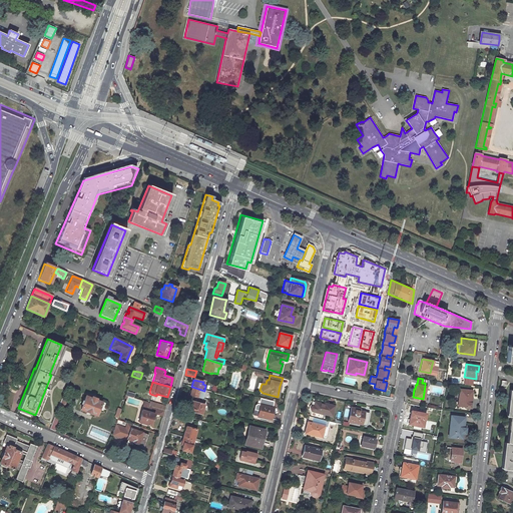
[(190,396),(196,397),(197,397),(202,398),(204,391),(192,387),(190,396)]
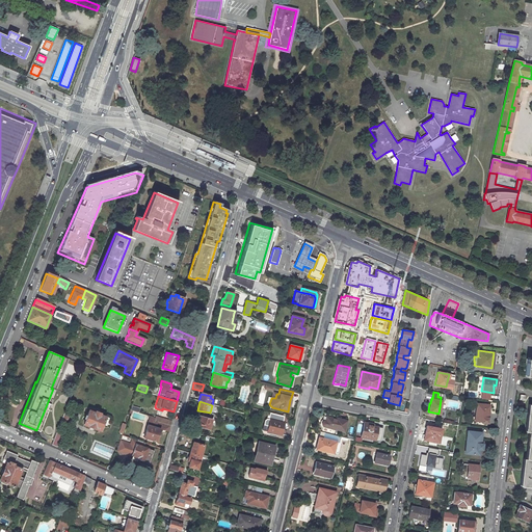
[(476,403),(475,416),(488,418),(488,413),(486,413),(487,404),(476,403)]
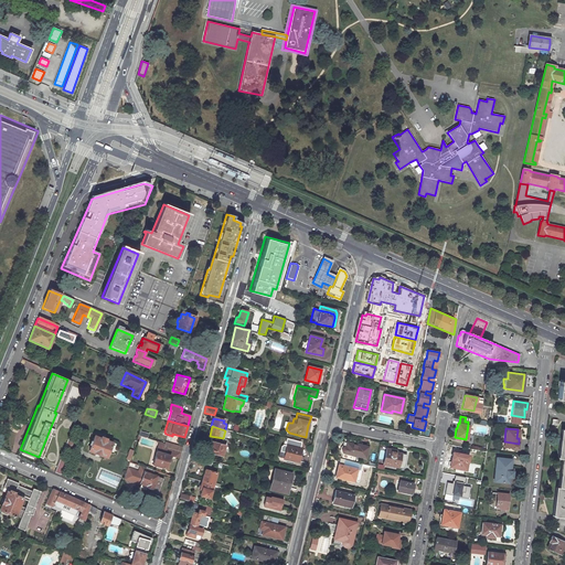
[(564,429),(562,429),(558,458),(562,459),(560,488),(556,488),(553,516),(564,518),(564,429)]
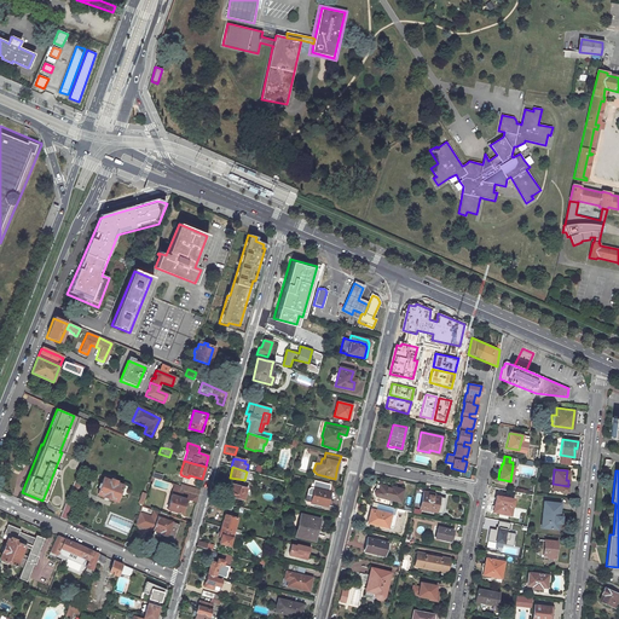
[(109,481),(103,478),(97,493),(115,502),(121,486),(115,482),(115,481),(109,479),(109,481)]
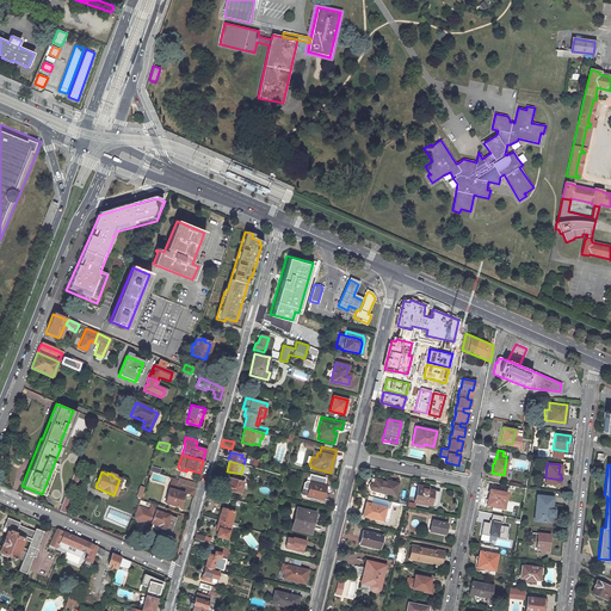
[(322,499),(326,485),(323,485),(326,477),(309,474),(307,481),(309,481),(307,495),(322,499)]
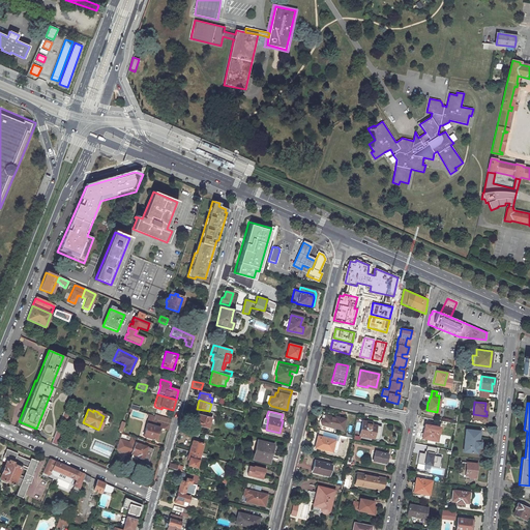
[(200,415),(198,424),(208,428),(212,414),(202,412),(201,415),(200,415)]
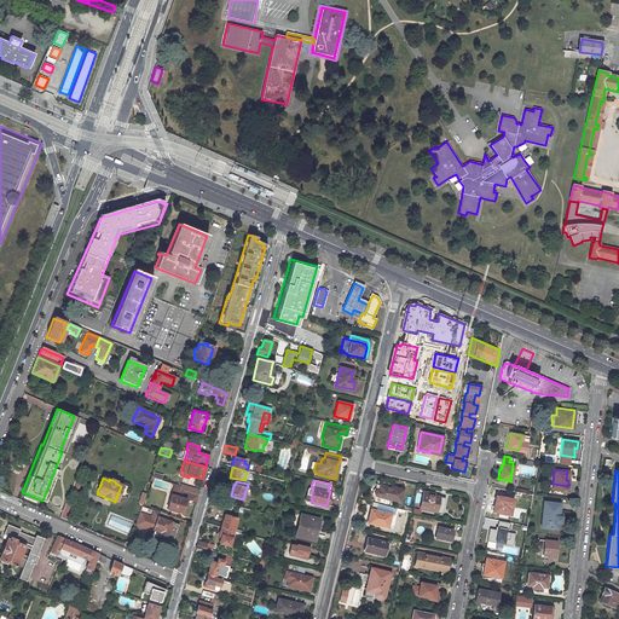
[(173,484),(171,496),(167,509),(181,514),(185,499),(196,502),(197,496),(181,491),(180,486),(173,484)]
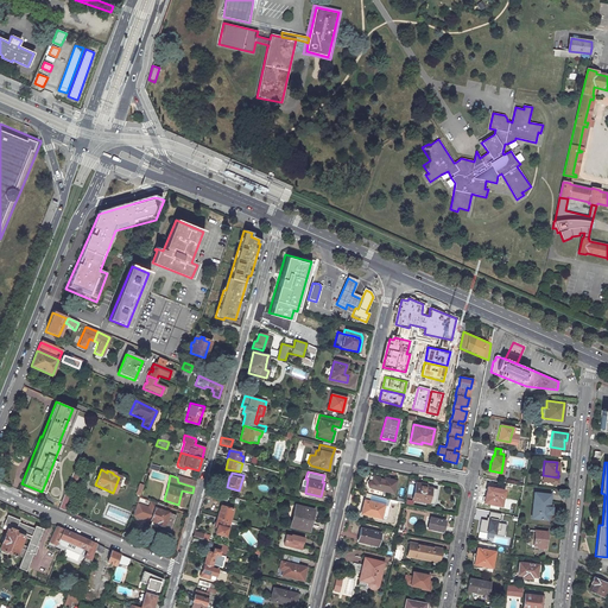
[(371,488),(393,493),(397,481),(385,477),(384,480),(380,479),(380,477),(373,476),(372,480),(371,481),(369,481),(368,483),(368,485),(369,486),(369,488),(371,488)]
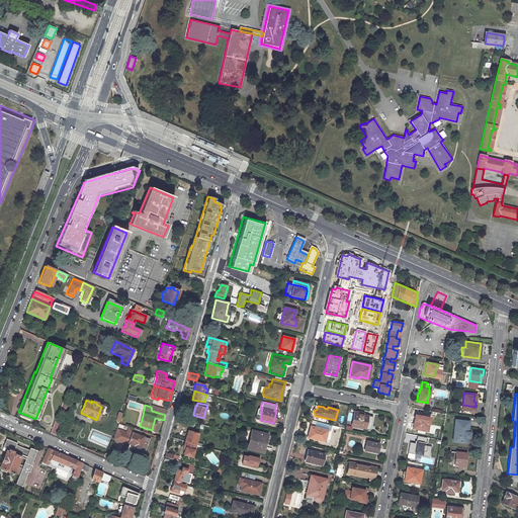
[(363,415),(354,413),(351,426),(365,428),(367,416),(363,415)]
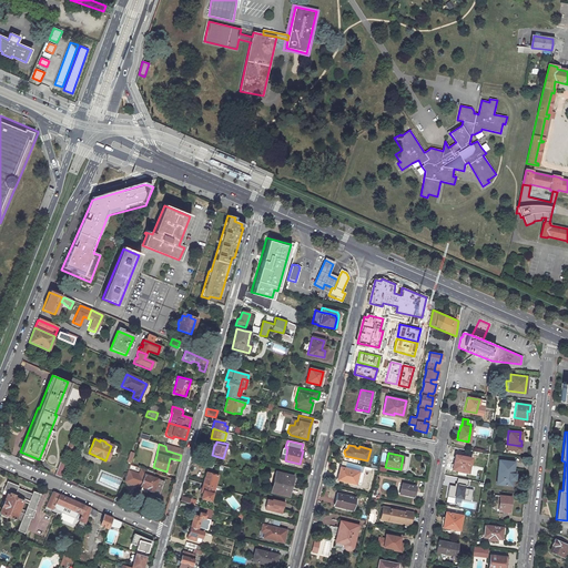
[(470,457),(455,454),(453,464),(450,463),(449,465),(448,467),(449,470),(454,472),(455,470),(468,473),(470,457)]
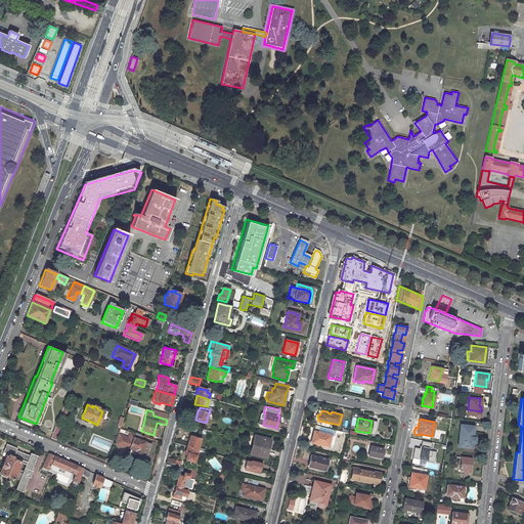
[(55,425),(50,438),(54,440),(59,427),(55,425)]
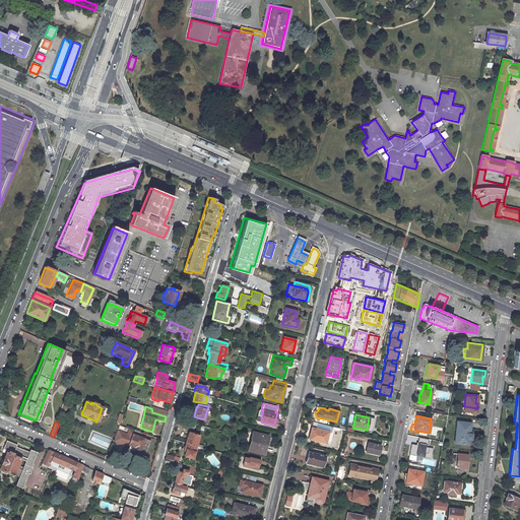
[(454,427),(452,443),(463,444),(463,439),(466,439),(468,439),(469,434),(465,434),(466,429),(467,429),(468,423),(451,421),(450,427),(454,427)]
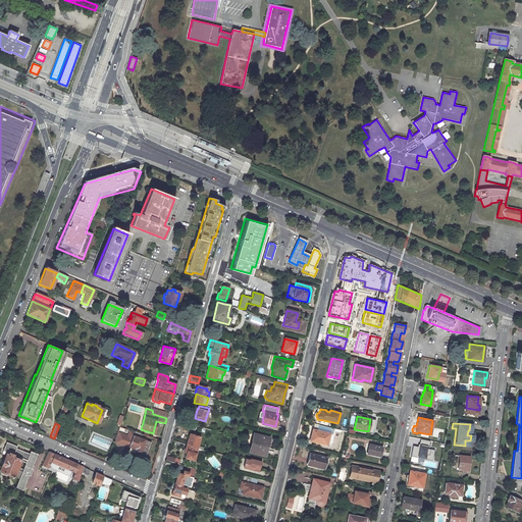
[(152,444),(140,439),(142,434),(128,430),(127,434),(126,436),(132,438),(128,446),(128,447),(135,449),(133,453),(147,458),(152,444)]
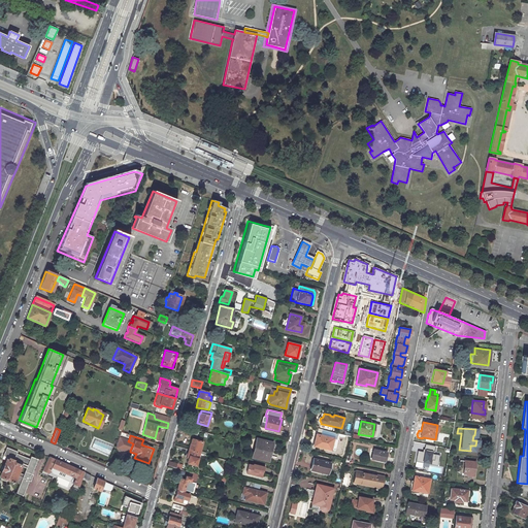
[(332,438),(316,435),(315,441),(317,442),(316,447),(330,450),(332,438)]
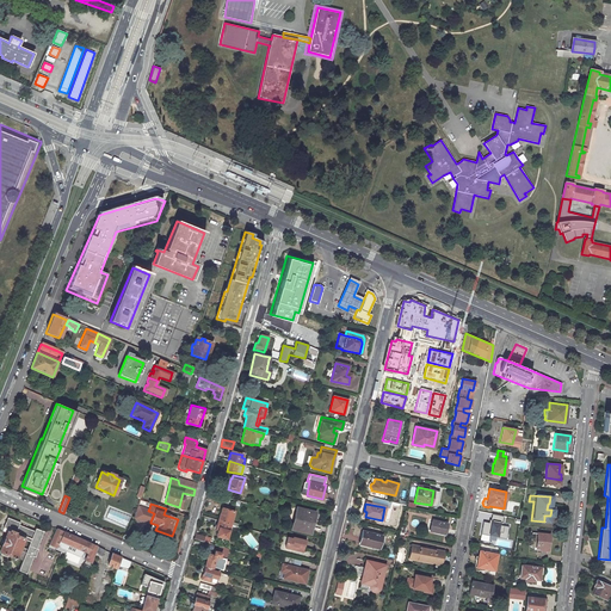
[(222,508),(218,520),(223,523),(230,524),(234,512),(222,508)]
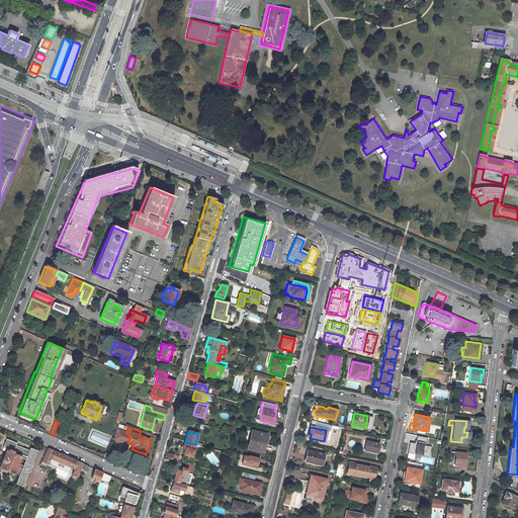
[(262,451),(265,440),(266,440),(268,440),(269,435),(251,431),(247,447),(253,449),(262,451)]
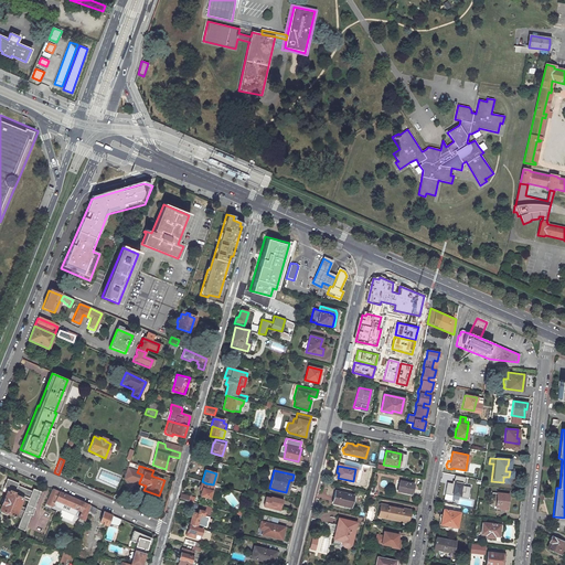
[(19,484),(7,479),(3,488),(9,490),(8,492),(7,492),(0,508),(0,510),(1,511),(0,511),(0,512),(7,515),(8,513),(20,519),(17,528),(23,530),(30,514),(31,514),(34,508),(33,508),(40,491),(33,489),(32,491),(18,486),(19,484)]
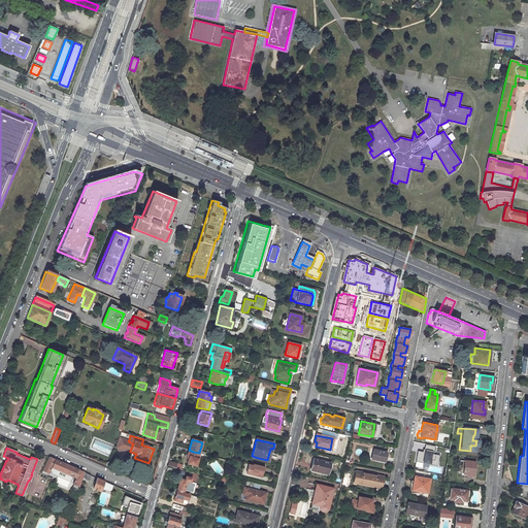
[(258,459),(268,462),(269,461),(271,449),(270,449),(267,460),(258,458),(258,459)]
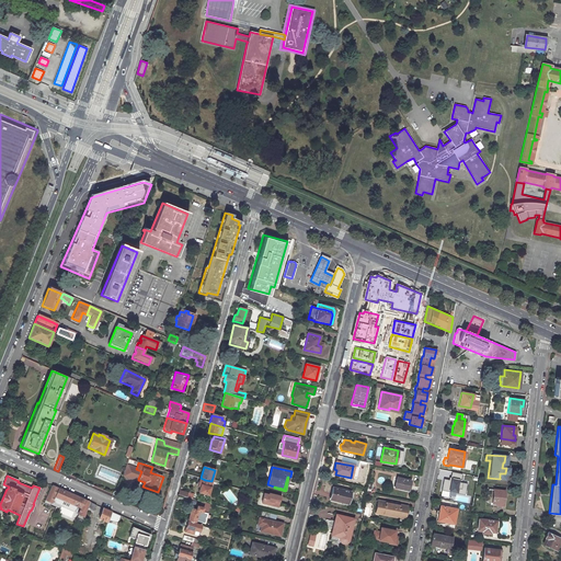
[(411,480),(397,477),(393,487),(407,490),(408,484),(410,485),(411,480)]
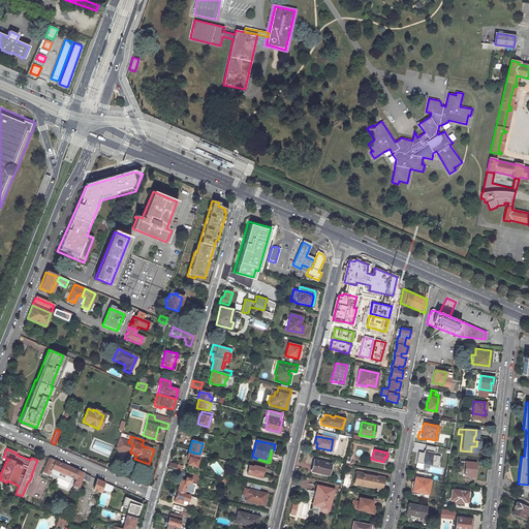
[(196,467),(199,454),(193,453),(189,450),(187,457),(189,458),(187,464),(196,467)]
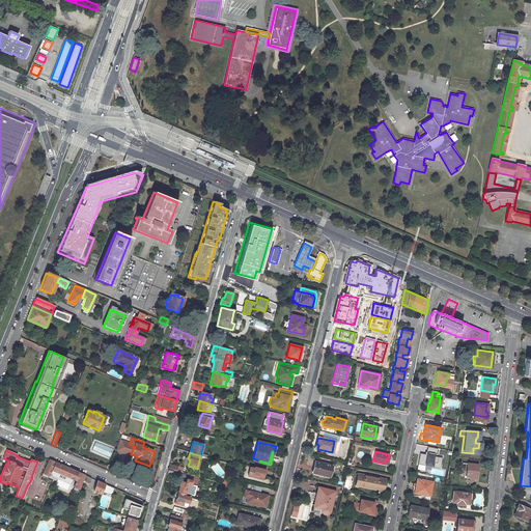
[(418,465),(440,469),(442,457),(436,456),(437,454),(426,452),(425,452),(425,454),(420,453),(418,465)]
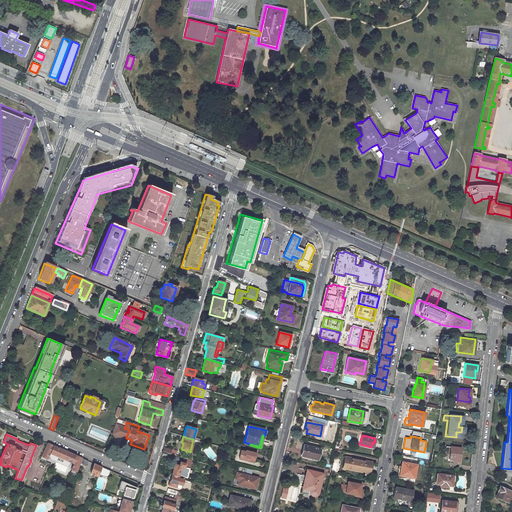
[(320,449),(303,445),(301,456),(317,460),(320,449)]
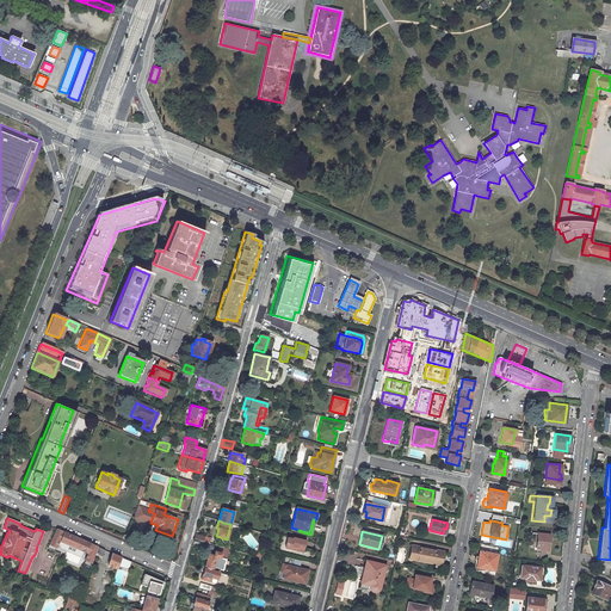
[(93,545),(63,532),(60,541),(86,553),(87,550),(91,551),(93,545)]
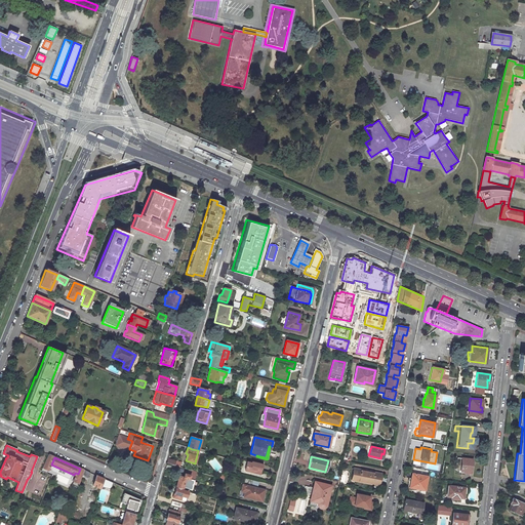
[(457,457),(455,470),(463,471),(466,471),(466,470),(471,471),(471,462),(472,459),(457,457)]
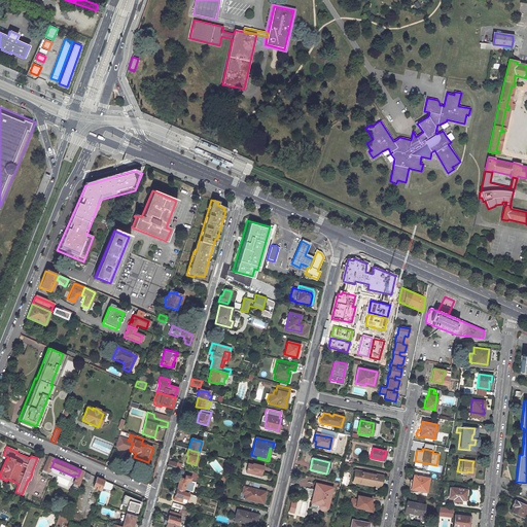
[(188,466),(177,463),(168,460),(167,464),(187,470),(188,466)]
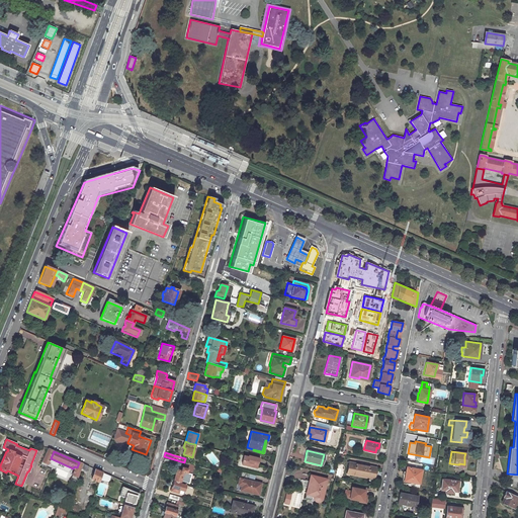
[(258,458),(248,455),(248,456),(243,455),(241,463),(248,465),(249,462),(257,464),(258,458)]
